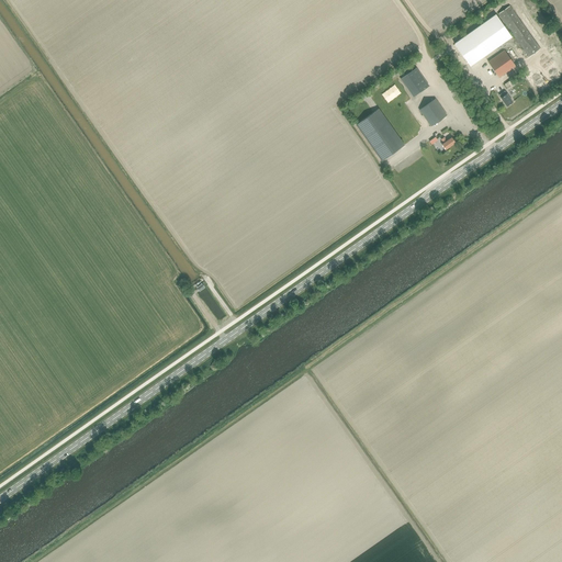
[(529,57),(540,49),(509,6),(498,13),(529,57)]
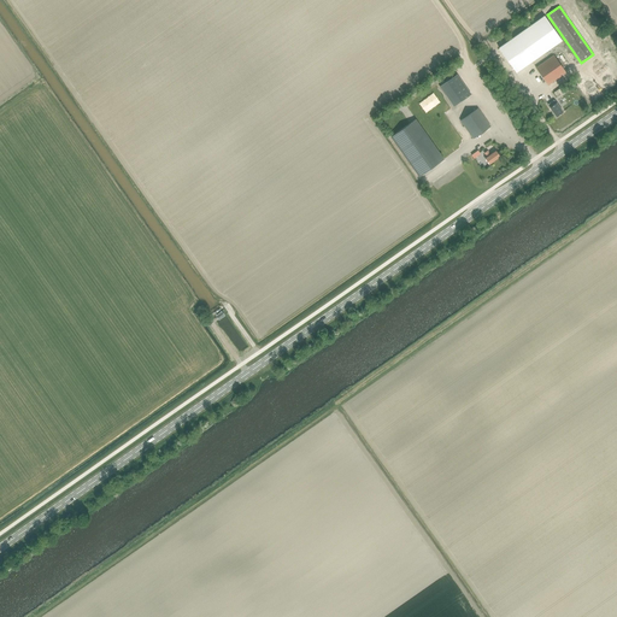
[(545,17),(499,48),(517,74),(563,41),(545,17)]
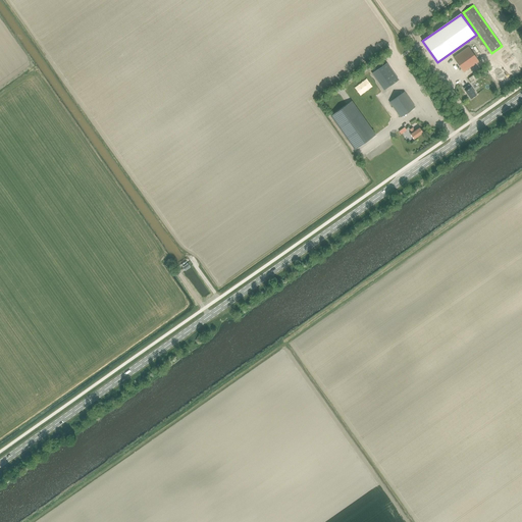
[(464,72),(478,61),(468,47),(453,57),(464,72)]
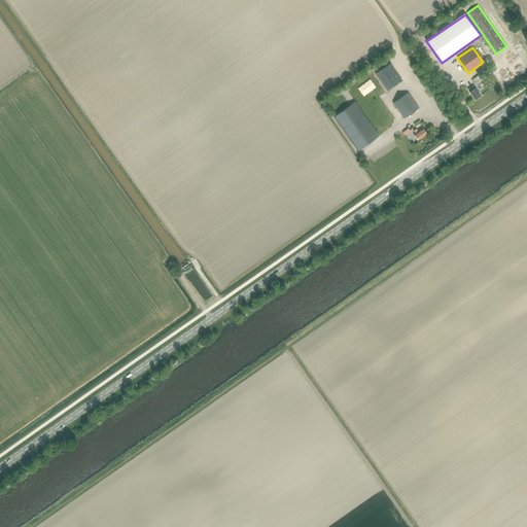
[(376,74),(388,91),(402,80),(390,64),(376,74)]
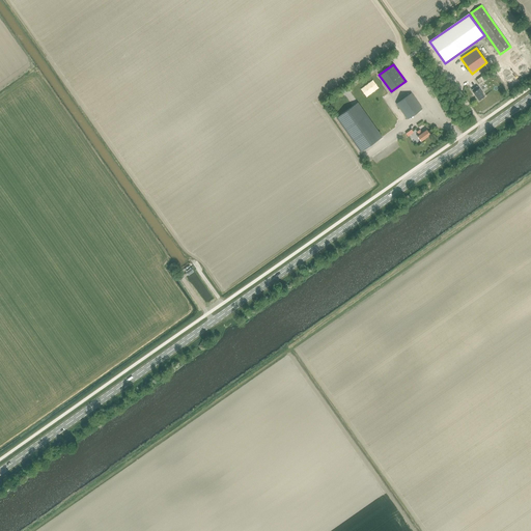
[(478,101),(484,96),(479,88),(477,89),(475,87),(471,90),(473,92),(478,101)]
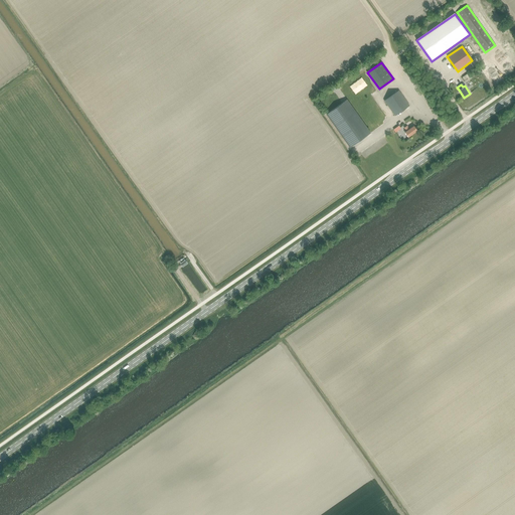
[(394,116),(409,106),(399,91),(384,101),(394,116)]
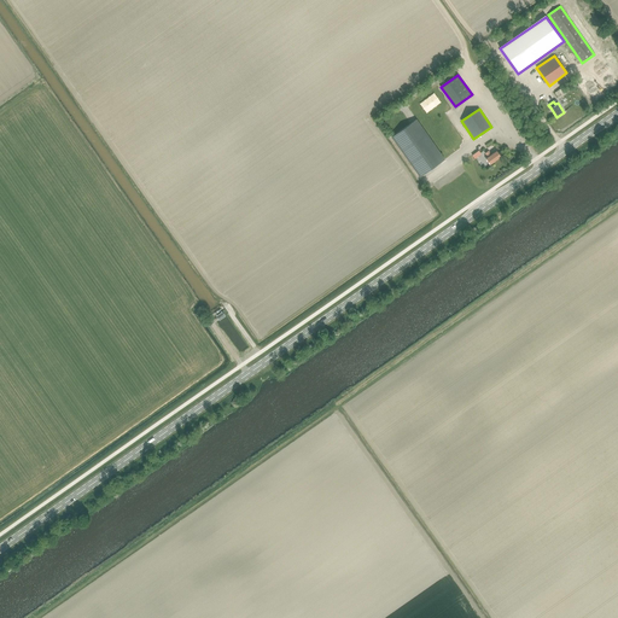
[(420,178),(444,159),(417,120),(391,138),(420,178)]
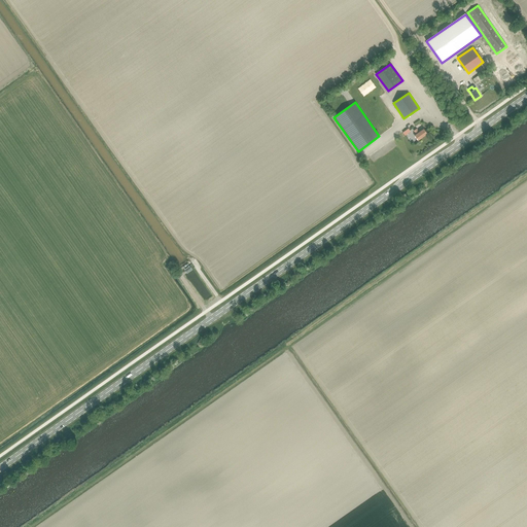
[(418,140),(427,134),(423,129),(419,133),(416,129),(414,131),(416,135),(415,136),(418,140)]
